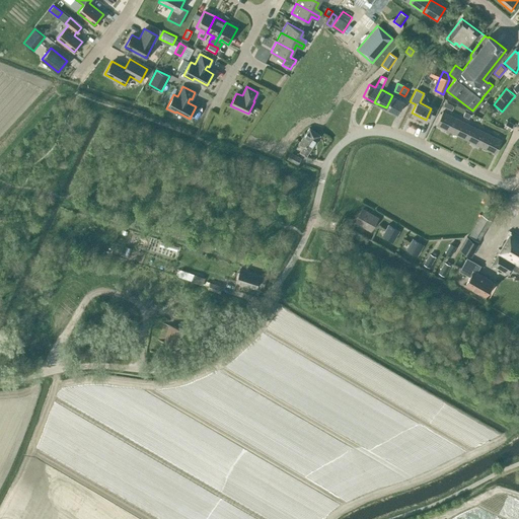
[(392,95),(386,107),(397,114),(403,100),(392,95)]
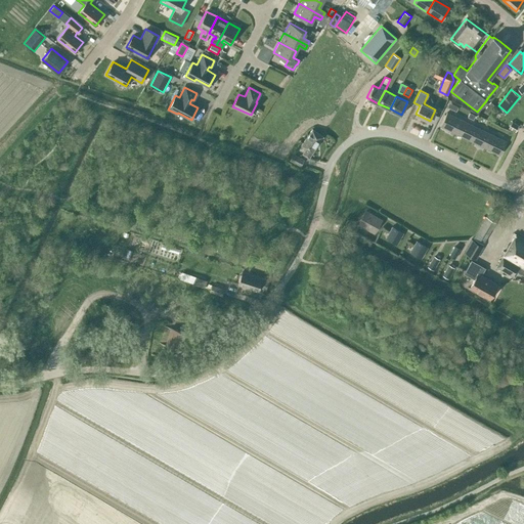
[(490,115),(493,110),(487,105),(484,110),(490,115)]
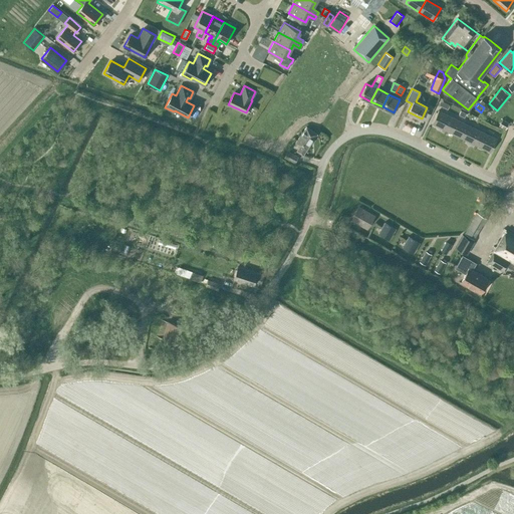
[(453,117),(438,110),(432,123),(447,131),(453,117)]
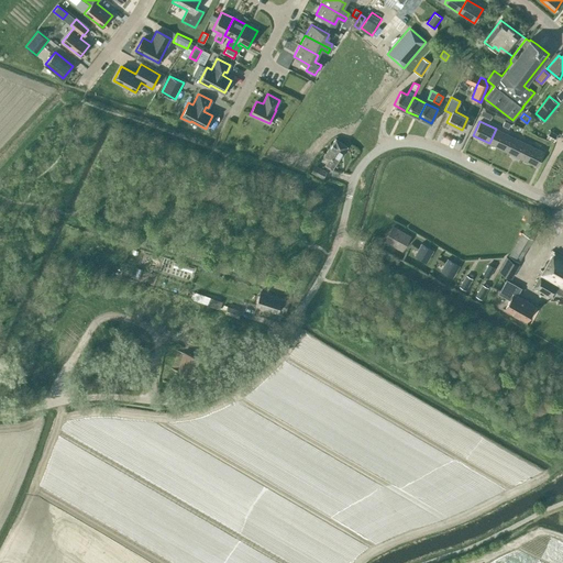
[(511,136),(496,129),(489,143),(505,151),(511,136)]
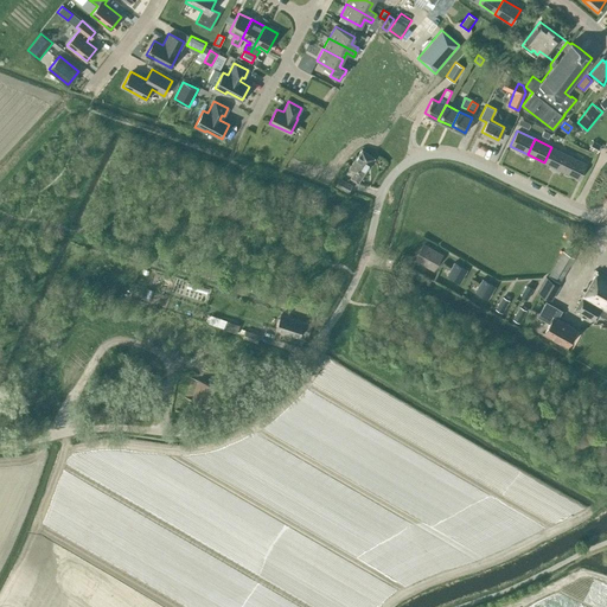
[(596,153),(600,145),(593,141),(588,148),(596,153)]
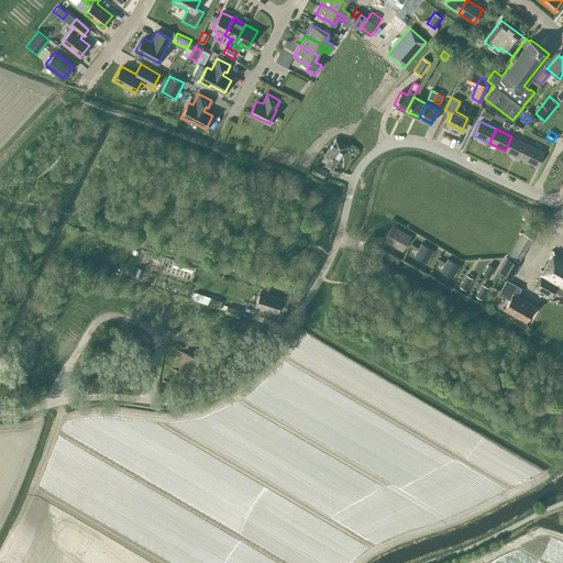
[(528,144),(511,136),(505,151),(521,158),(528,144)]
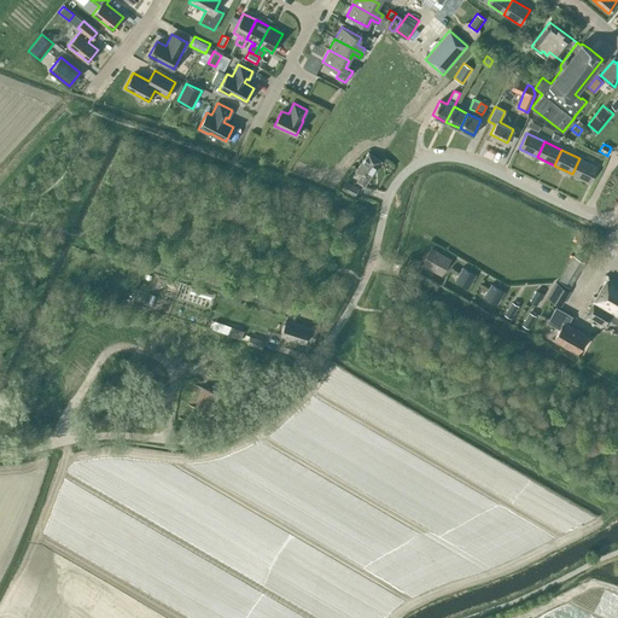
[(357,180),(363,185),(380,161),(368,152),(355,170),(361,174),(357,180)]
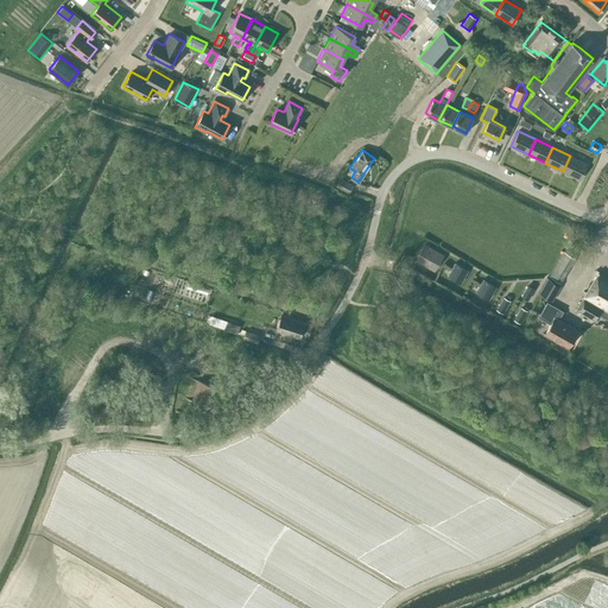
[(588,164),(570,156),(563,171),(580,179),(588,164)]
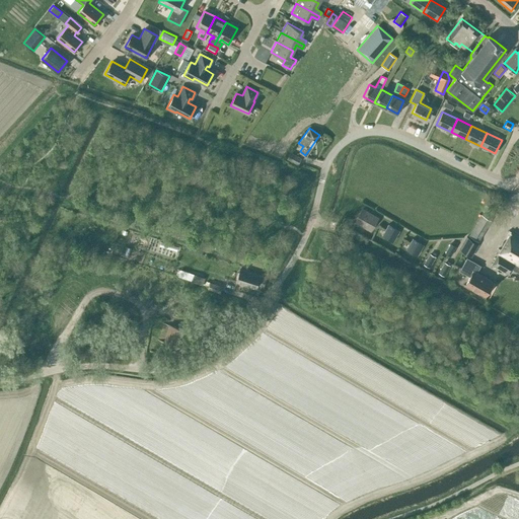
[(287,159),(298,164),(301,157),(290,152),(287,159)]
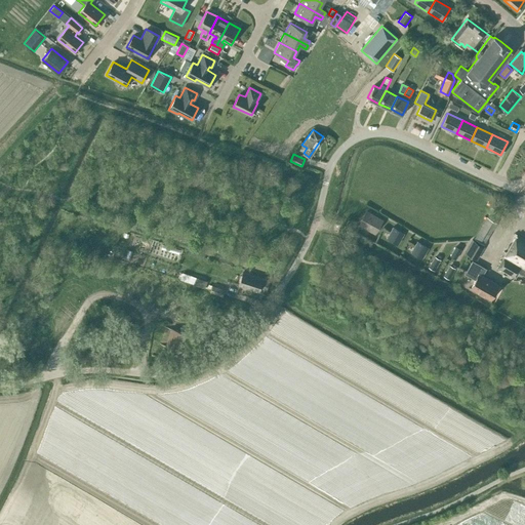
[(381,220),(366,211),(359,224),(374,233),(381,220)]
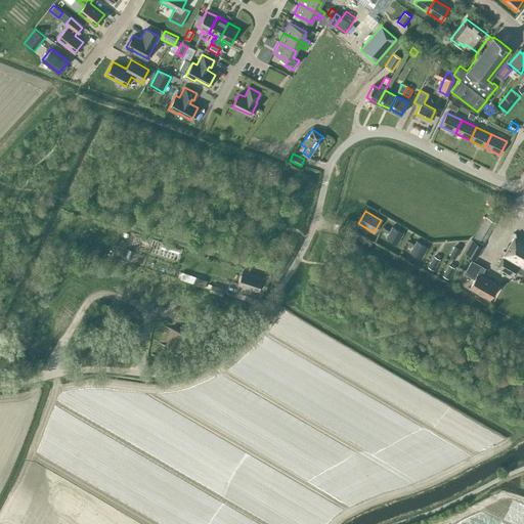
[(473,237),(482,244),(495,222),(486,217),(473,237)]
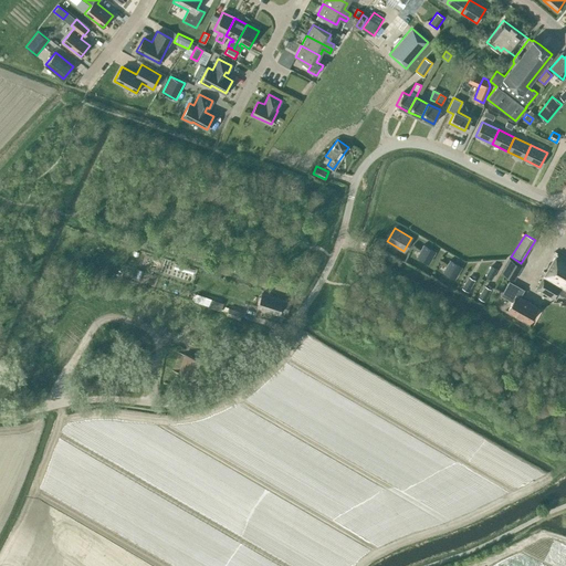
[(435,251),(423,244),(417,257),(428,263),(435,251)]
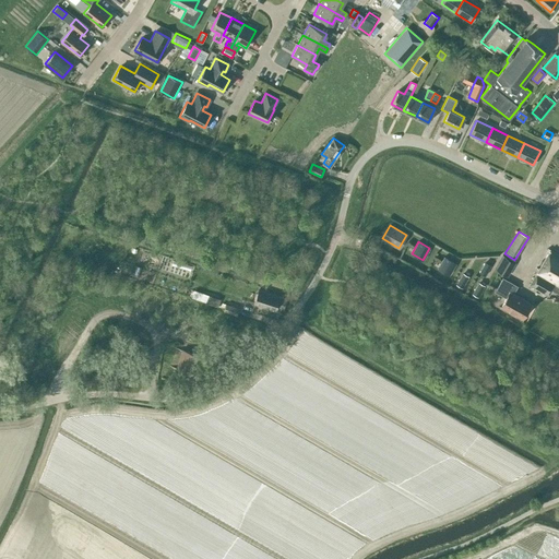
[(558,254),(550,250),(530,284),(548,295),(551,289),(558,293),(558,254)]
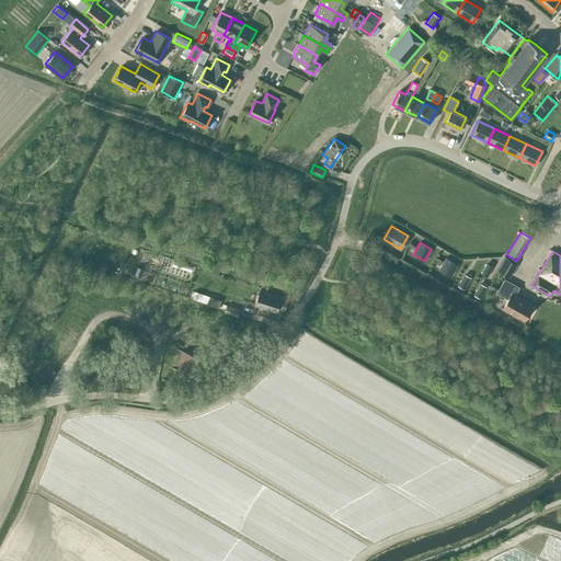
[(495,270),(510,278),(518,264),(504,255),(495,270)]
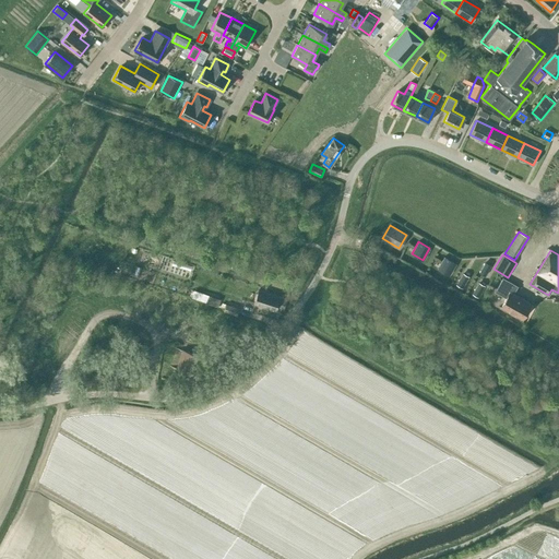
[(437,269),(449,275),(455,263),(444,257),(437,269)]
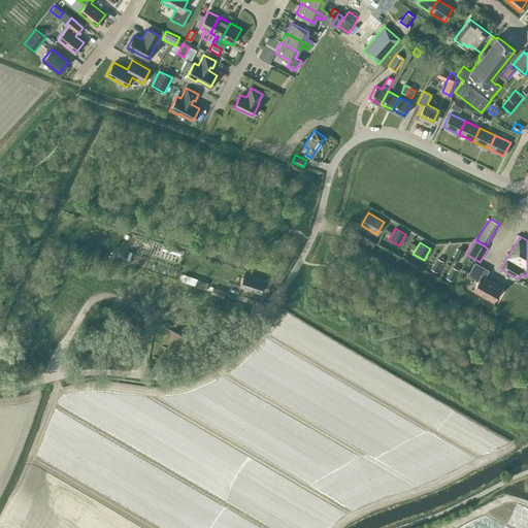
[(457,249),(453,257),(458,260),(462,252),(457,249)]
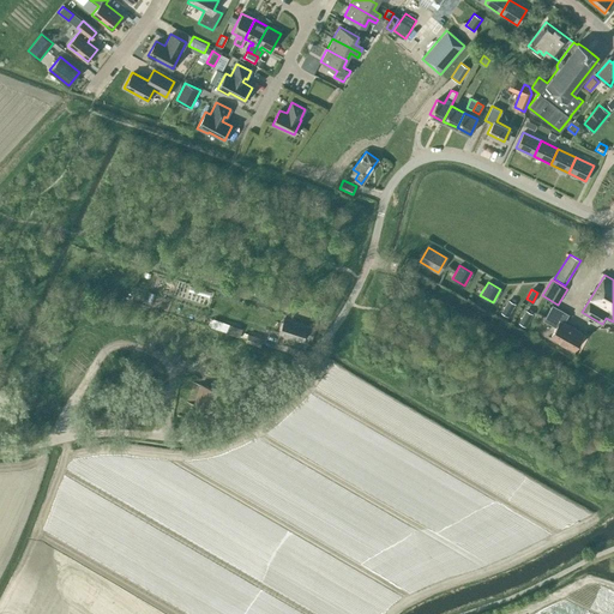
[(515,304),(509,300),(501,312),(507,315),(515,304)]
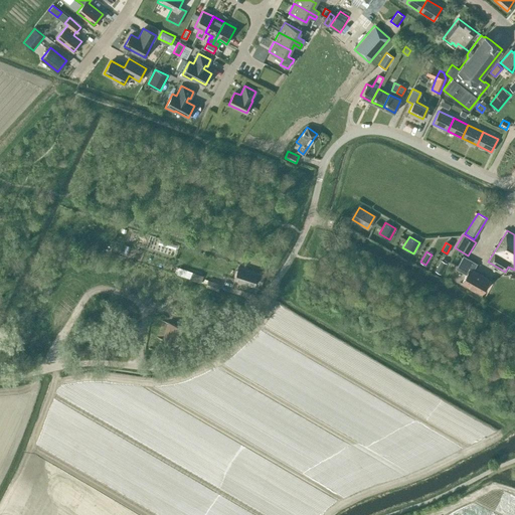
[(461,283),(481,294),(489,280),(473,271),(477,264),(463,255),(456,269),(466,274),(461,283)]
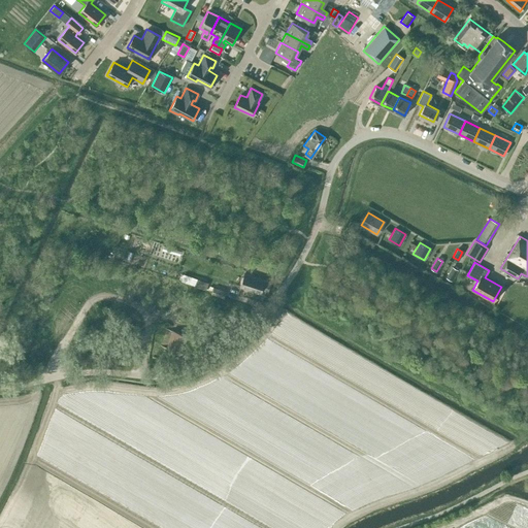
[(458,269),(452,266),(447,276),(452,279),(458,269)]
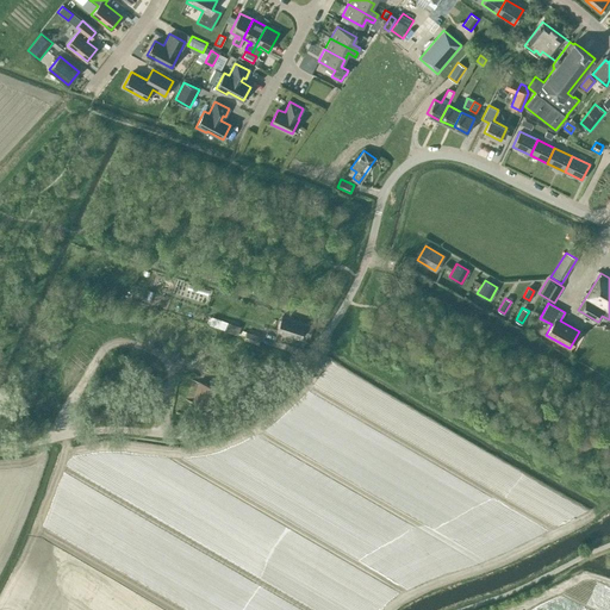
[(309,336),(312,327),(305,324),(305,323),(281,316),(277,330),(300,338),(302,334),(309,336)]
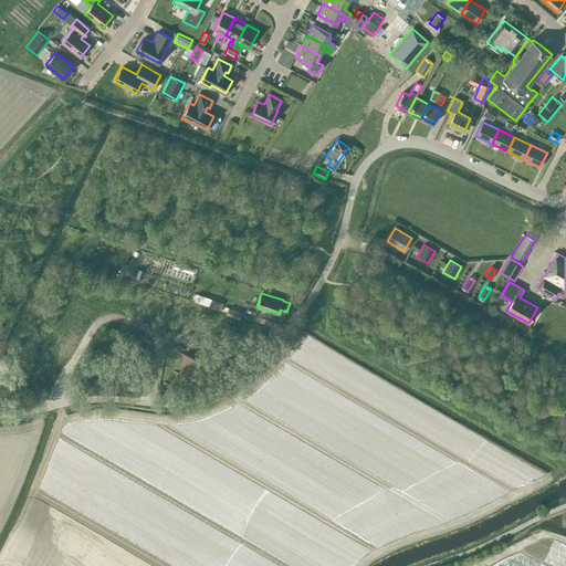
[(227,315),(239,318),(241,312),(242,312),(245,302),(232,297),(229,306),(227,315)]
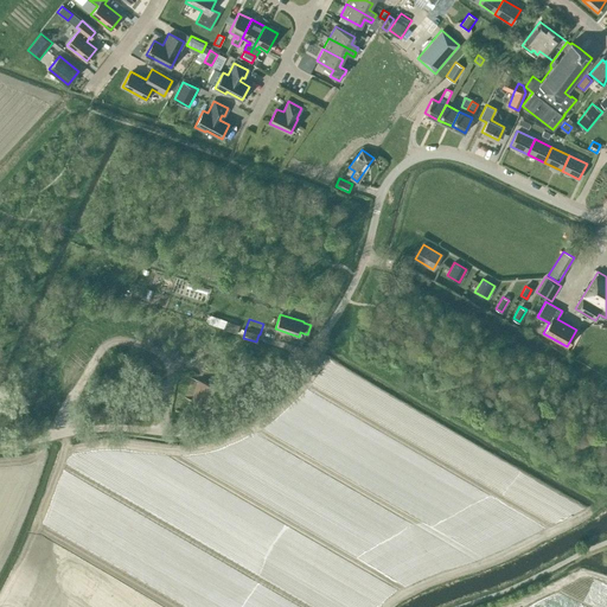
[(192,400),(212,407),(218,387),(199,381),(192,400)]
